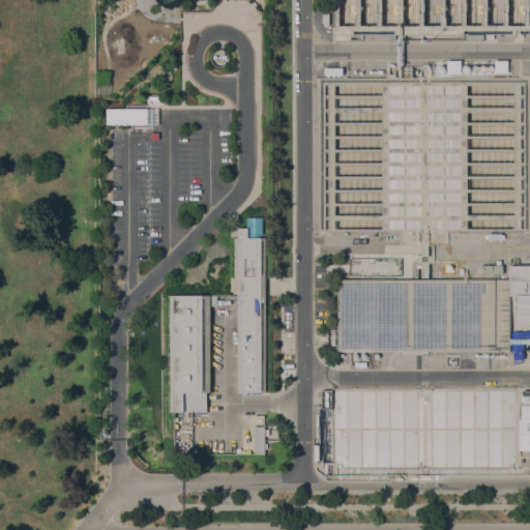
[(331,0),(525,0),(525,37),(331,35),(331,0)]
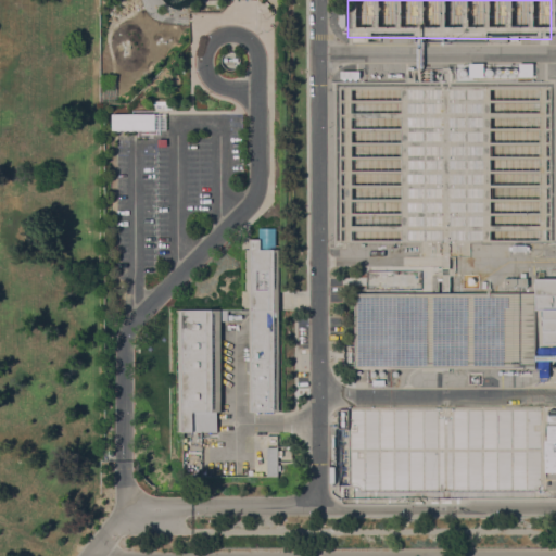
[(483,63),(483,77),(468,77),(468,63),(483,63)]
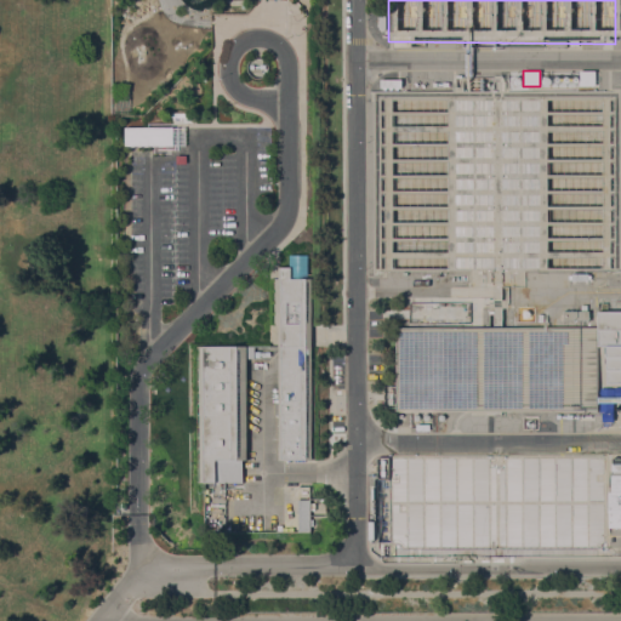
[(594,70),(596,85),(580,85),(580,70),(594,70)]
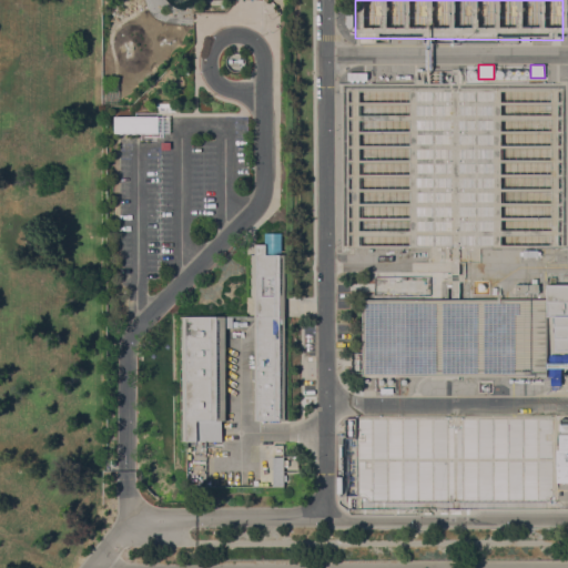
[(344,83),(344,249),(558,247),(564,80),(344,83)]
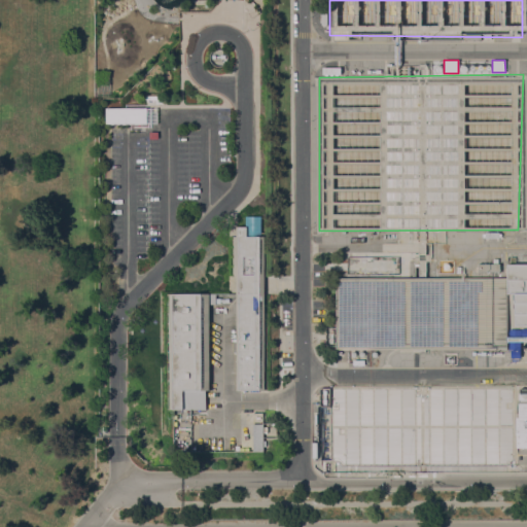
[(526,74),(523,74),(518,230),(526,229),(526,74)]
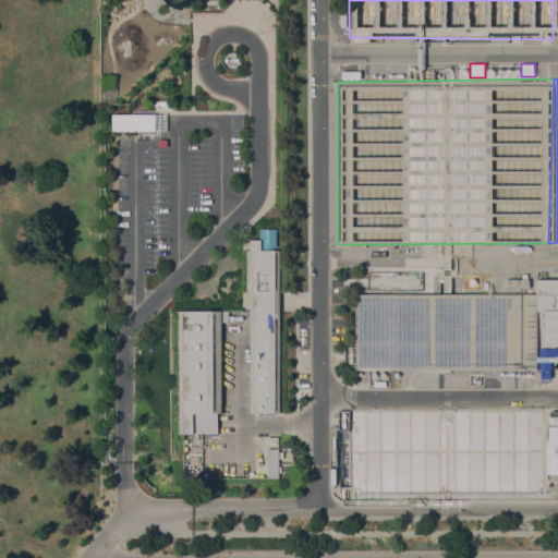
[(167,114),(167,130),(152,130),(152,132),(148,132),(148,130),(141,130),(141,131),(136,131),(136,130),(133,130),(133,131),(130,131),(130,130),(126,130),(126,132),(123,132),(123,130),(121,130),(121,131),(118,131),(118,130),(112,130),(112,113),(167,114)]
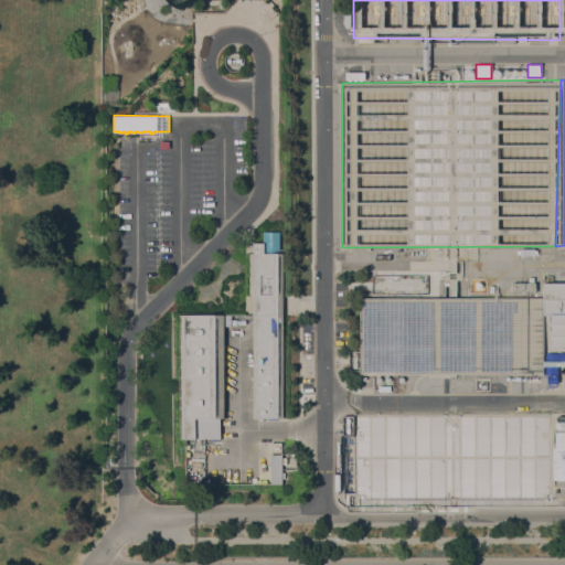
[(278,232),(263,232),(264,252),(278,252),(278,232)]
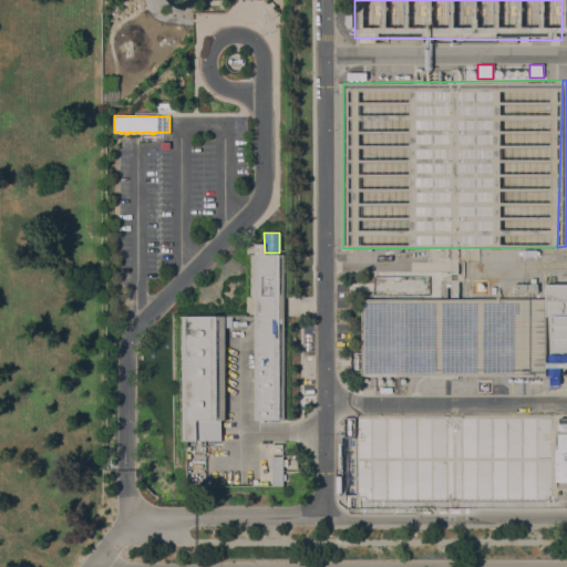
[(285,391),(285,420),(254,420),(255,391),(255,378),(251,378),(251,368),(254,368),(255,296),(250,296),(250,254),(254,254),(255,243),(266,243),(266,254),(285,254),(285,391)]
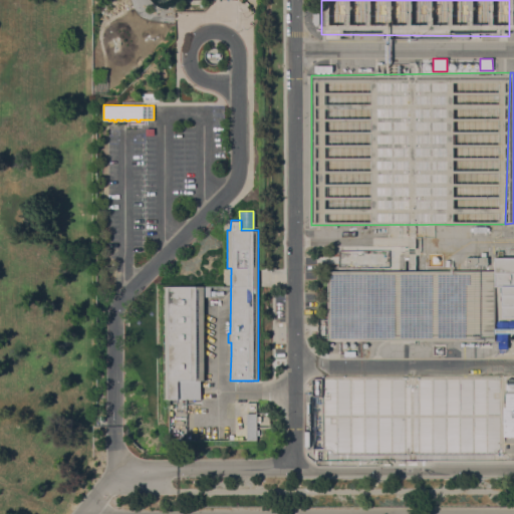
[(481,257),(481,252),(486,252),(486,257),(488,257),(488,265),(471,264),(471,268),(468,268),(468,264),(466,264),(466,257),(481,257)]
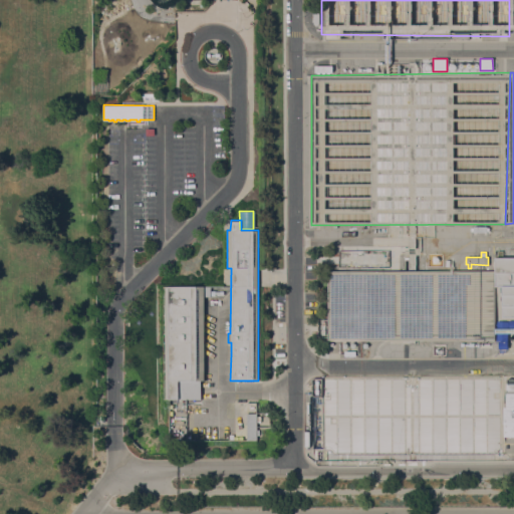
[(513,257),(513,317),(501,317),(501,286),(495,286),(495,257),(513,257)]
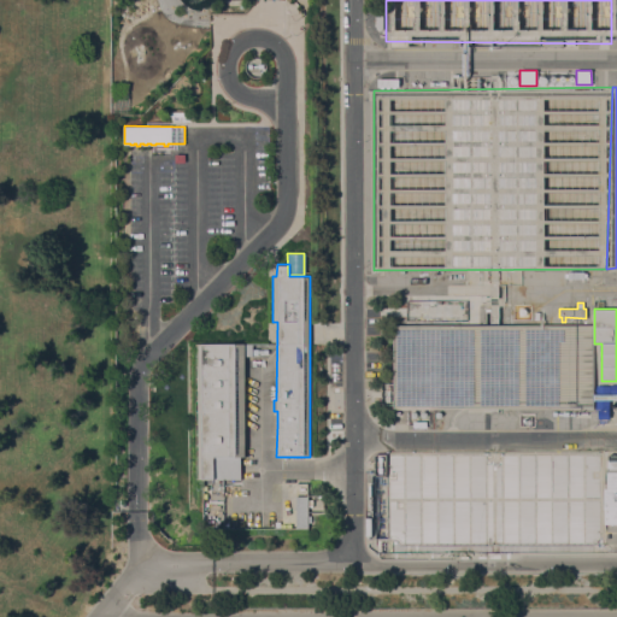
[(394,407),(393,324),(593,324),(593,407),(394,407)]
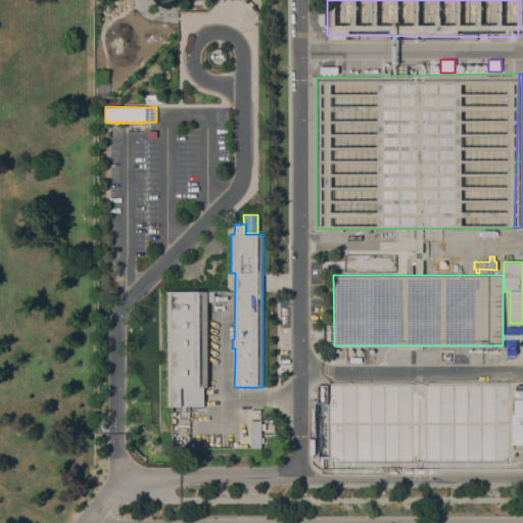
[(167,291),(214,291),(214,301),(207,301),(207,361),(207,387),(204,387),(204,406),(167,406),(167,361),(167,291)]
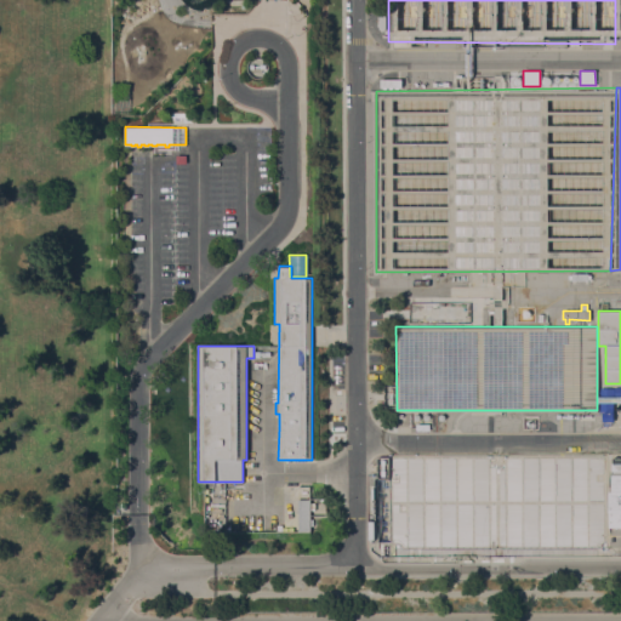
[(387,454),(387,546),(604,546),(605,455),(387,454)]
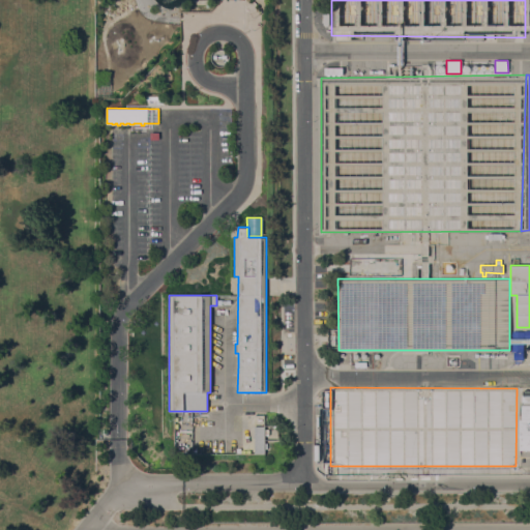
[(529,390),(529,450),(520,450),(519,419),(523,419),(522,390),(529,390)]
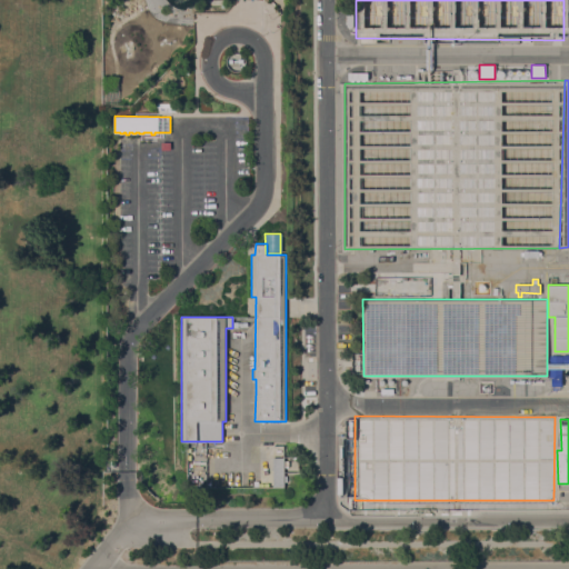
[(285,457),(283,475),(287,475),(287,478),(285,478),(285,487),(273,487),(273,457),(285,457)]
